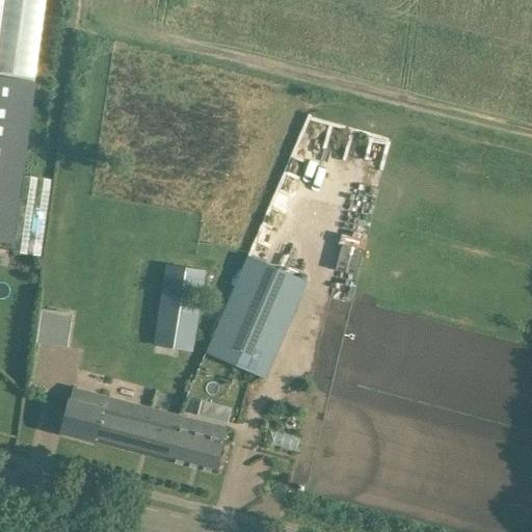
[(0,0),(0,240),(10,242),(47,0),(0,0)]
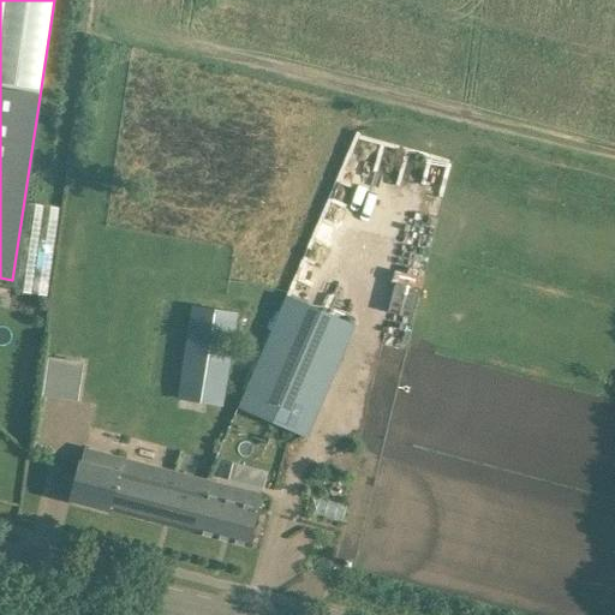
[(287,292),(240,401),(284,421),(332,310),(287,292)]
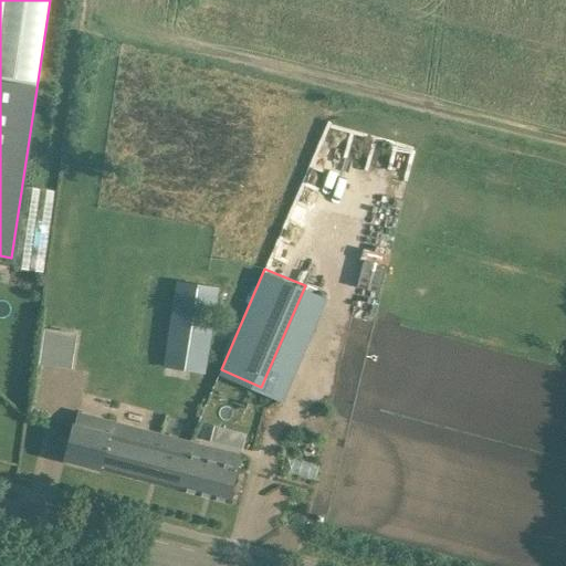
[(176,283),(163,367),(205,374),(219,290),(176,283)]
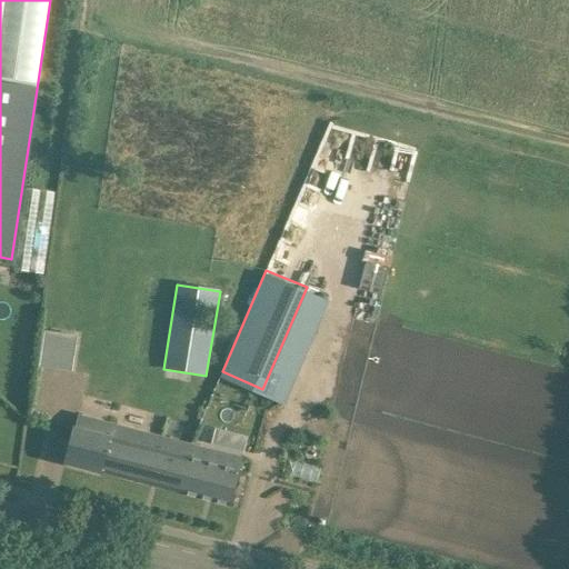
[(39,363),(72,370),(79,333),(46,327),(39,363)]
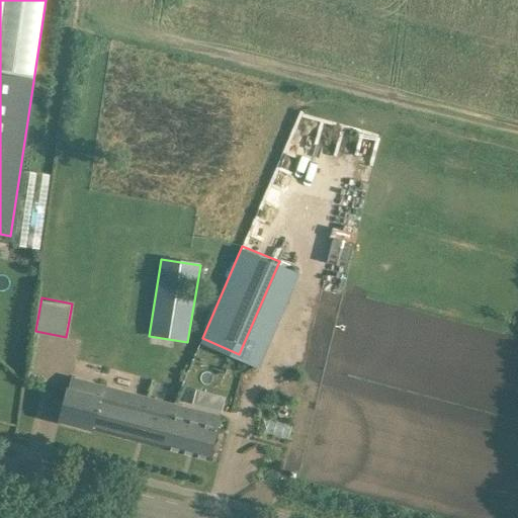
[(124,376),(123,376),(96,369),(92,383),(71,377),(65,402),(60,421),(92,430),(163,448),(175,404),(121,390),(124,376)]
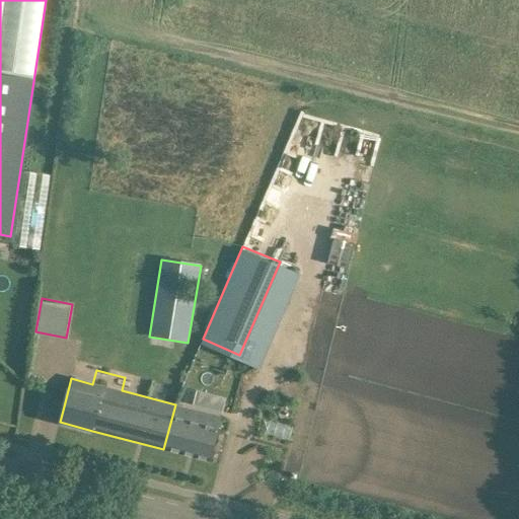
[(191,410),(175,404),(163,449),(210,460),(215,441),(219,427),(189,419),(191,410)]
